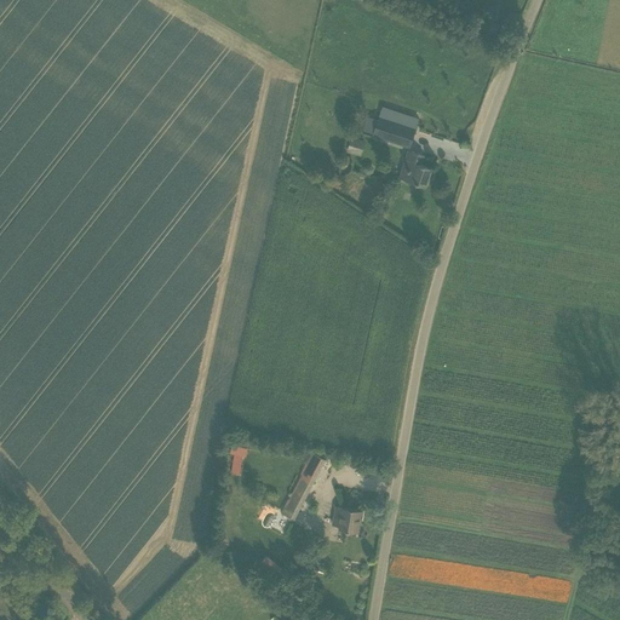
[(411,148),(417,128),(379,116),(373,136),(411,148)]
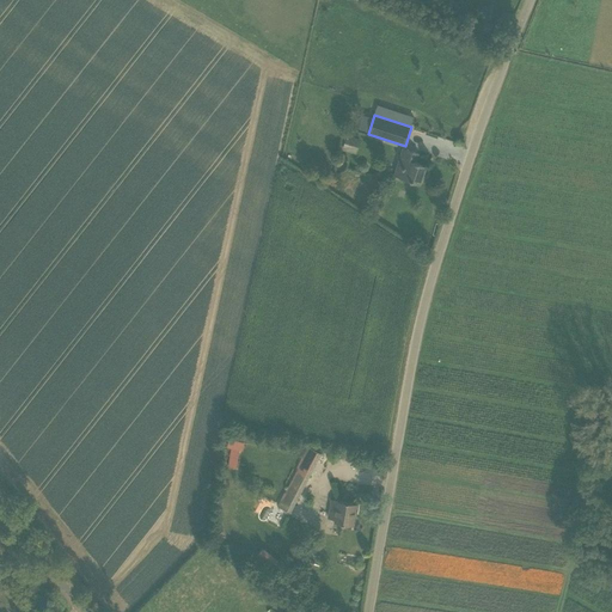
[(352,153),(356,138),(347,135),(342,150),(352,153)]
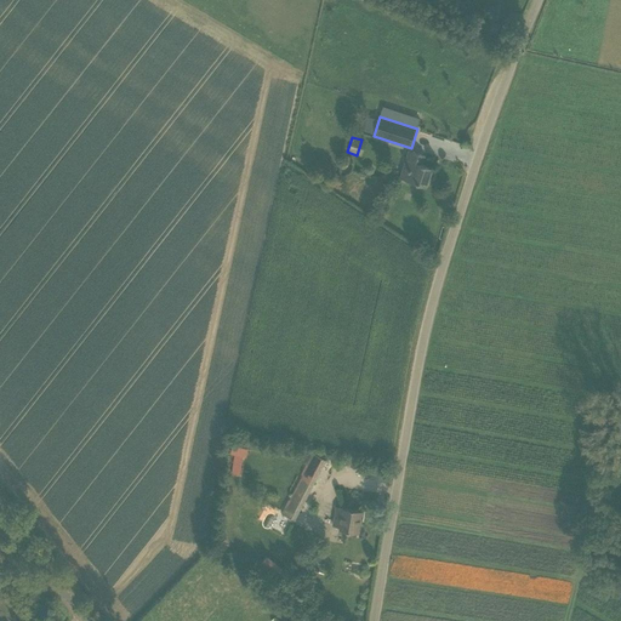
[(433,167),(423,165),(426,155),(410,149),(400,178),(427,187),(433,167)]
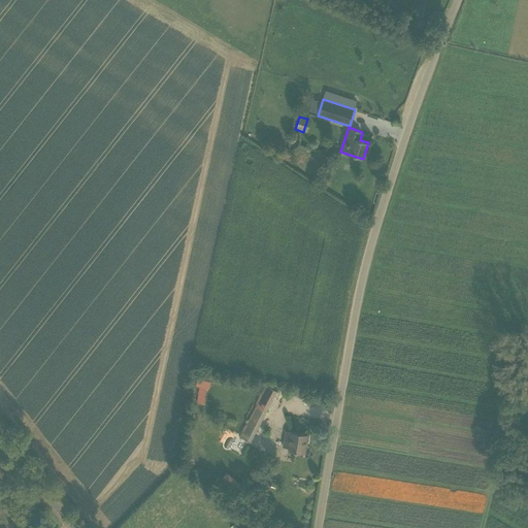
[(269,409),(257,403),(240,436),(252,442),(269,409)]
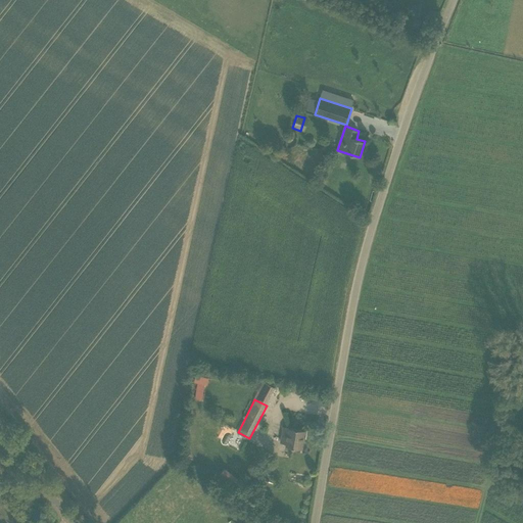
[(302,448),(305,430),(289,427),(287,436),(282,435),(281,443),(286,444),(286,446),(302,448)]
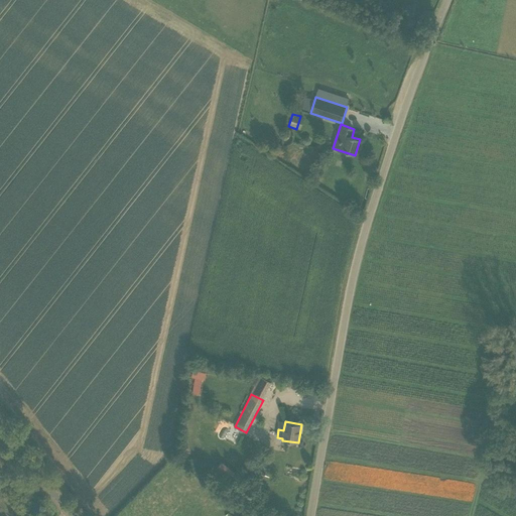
[(231,430),(227,438),(236,442),(240,434),(231,430)]
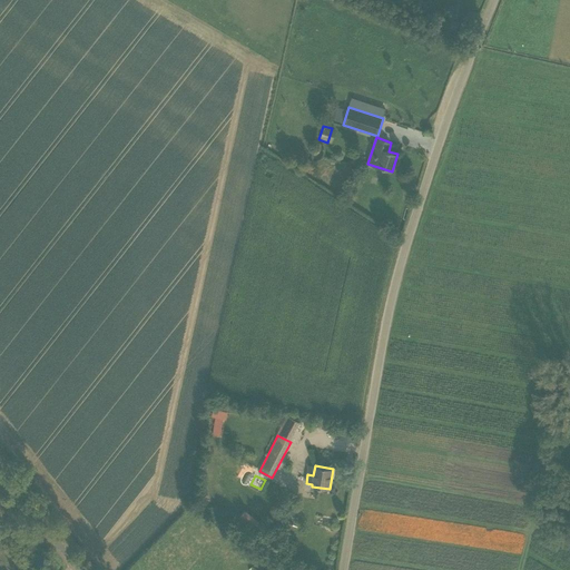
[(238,516),(252,524),(255,518),(243,509),(238,516)]
